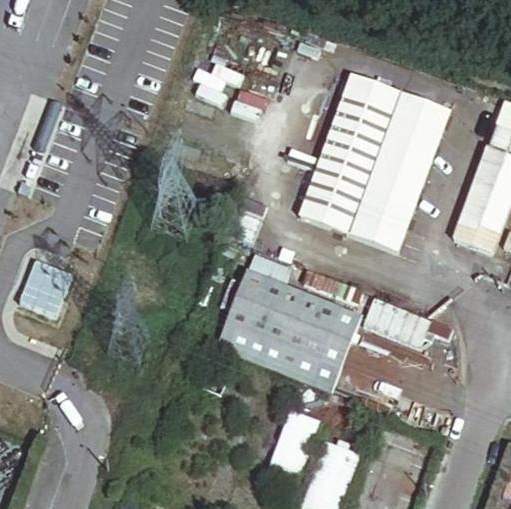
[(399,251),(451,108),(350,72),(298,215),(399,251)]
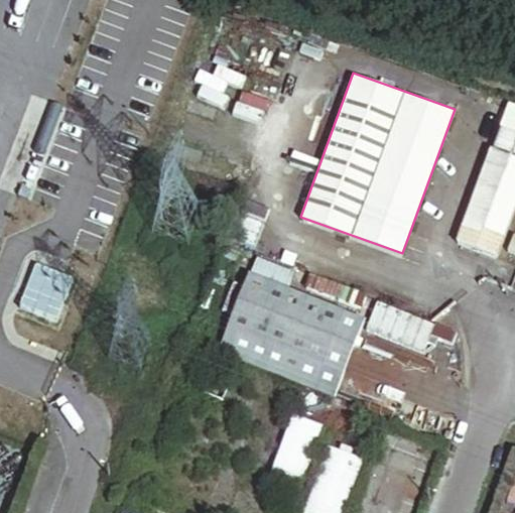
[(495,252),(514,199),(514,128),(502,123),(459,238),(495,252)]
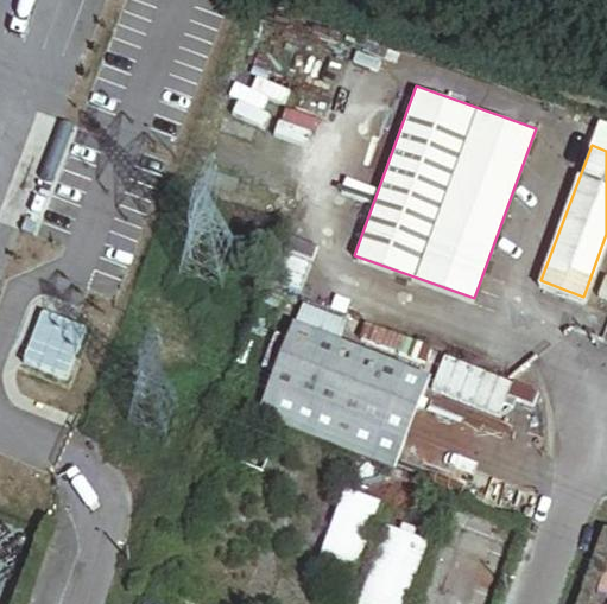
[(430,373),(289,320),(257,407),(398,459),(430,373)]
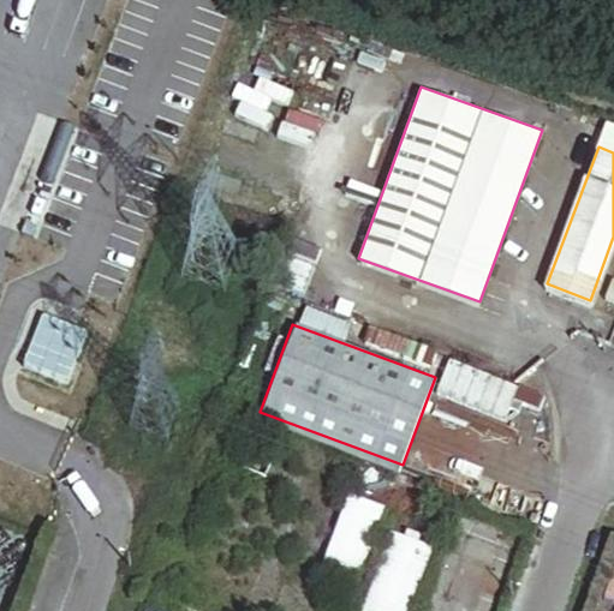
[(543,394),(448,355),(434,391),(501,418),(511,395),(538,406),(543,394)]
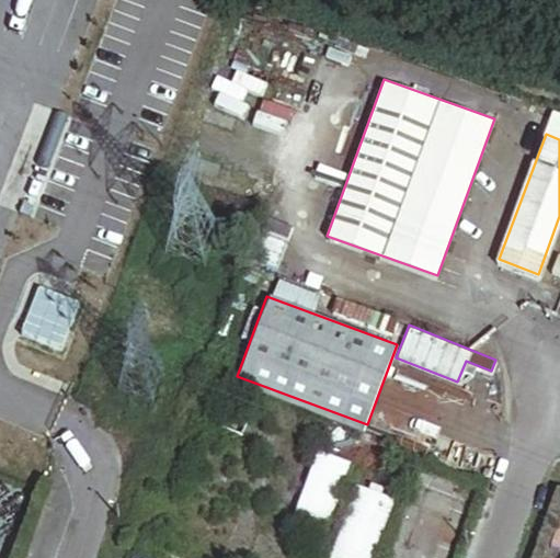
[(250,418),(218,405),(213,419),(244,432),(250,418)]
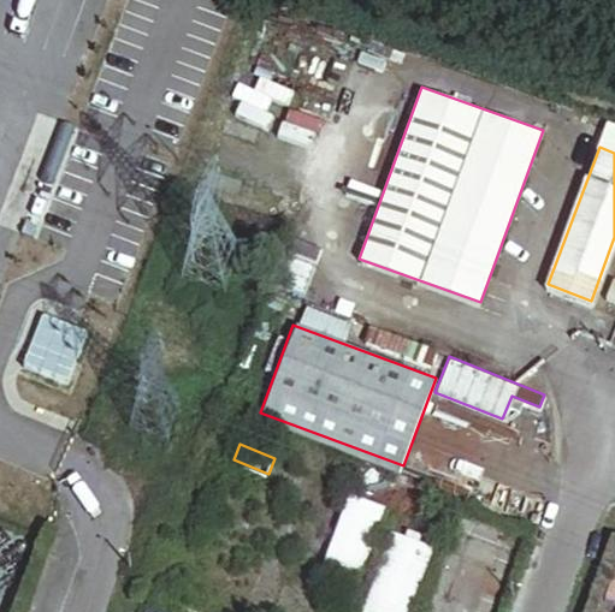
[(386,501),(352,488),(327,557),(361,569),(386,501)]
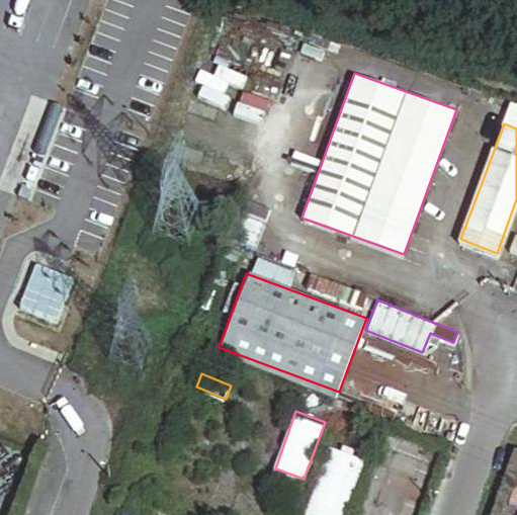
[(423,444),(402,435),(392,463),(412,471),(423,444)]
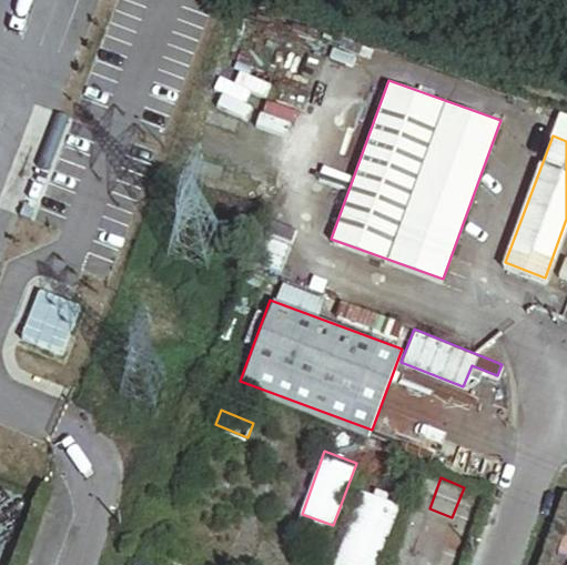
[(377,564),(402,502),(363,487),(335,564),(338,564),(377,564)]
